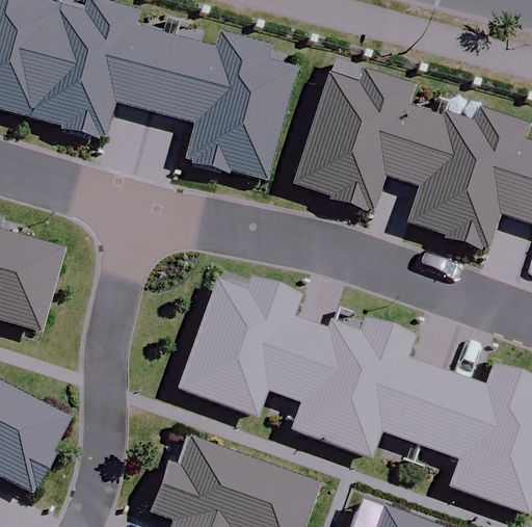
[(0,0),(0,110),(101,136),(110,101),(193,122),(183,161),(225,172),(227,168),(267,179),(297,62),(266,55),(267,49),(219,36),(215,50),(132,29),(137,11),(91,0),(87,0),(83,12),(33,0),(0,0)]
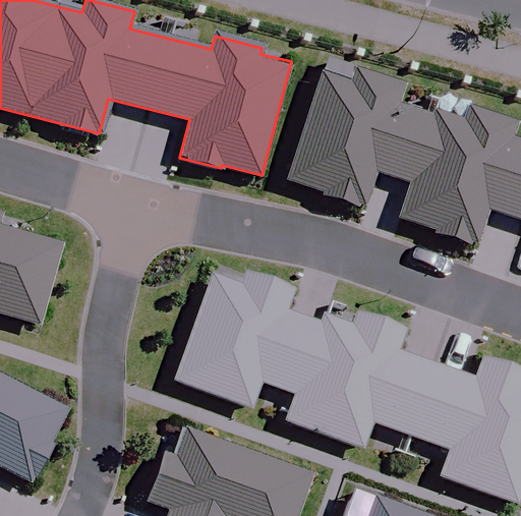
[(520,123),(468,106),(464,120),(397,99),(401,84),(354,69),(350,81),(322,72),(286,182),(363,207),(375,169),(409,180),(397,218),(477,243),(489,207),(520,216),(520,123)]
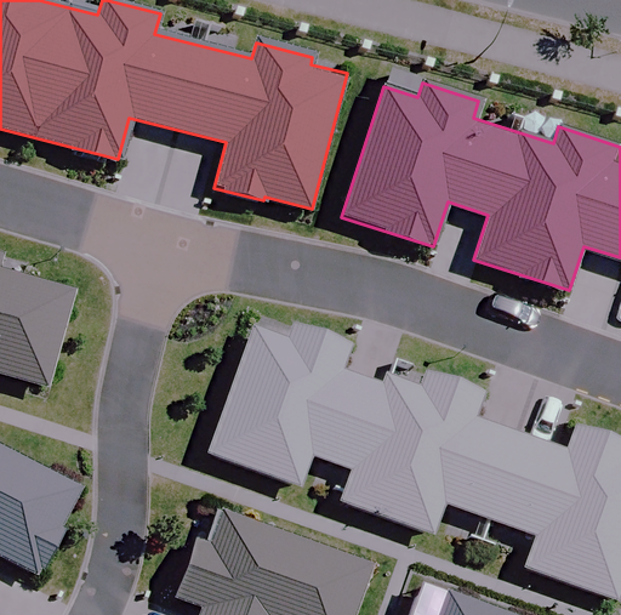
[(0,371),(44,385),(72,288),(0,267),(0,250),(0,371)]
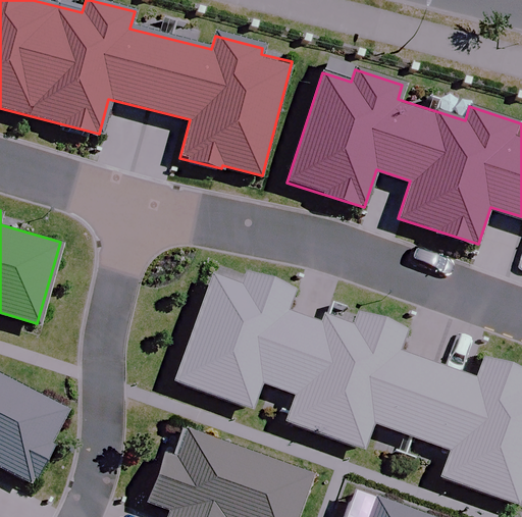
[(345,323),(222,279),(186,380),(257,405),(264,384),(295,395),(288,416),(372,447),(381,423),(453,450),(445,473),(519,500),(521,489),(521,367),(486,355),(480,372),(403,345),(408,332),(350,311),(345,323)]
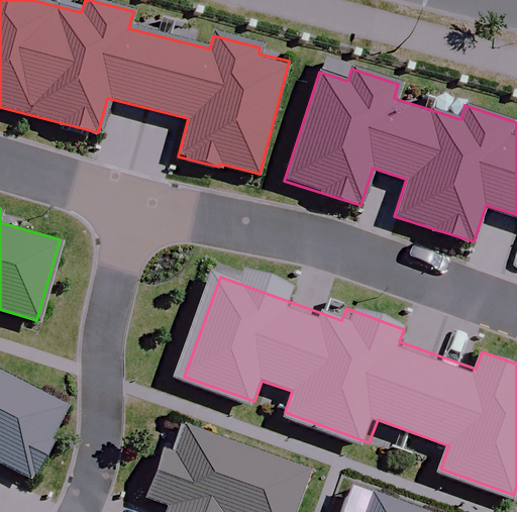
[(0,511),(6,511),(64,403),(0,370),(0,511)]
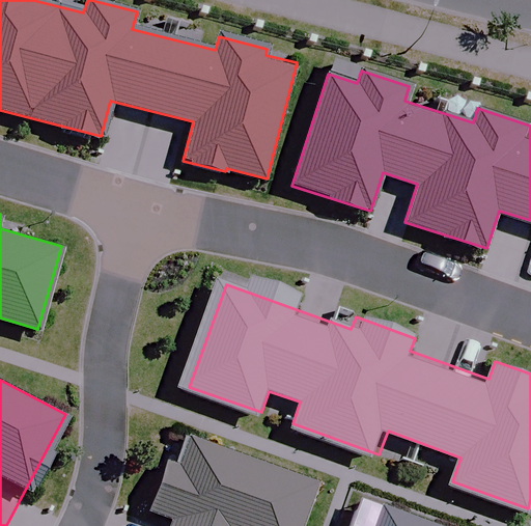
[(294,525),(311,477),(208,441),(200,463),(169,452),(147,511),(178,523),(177,525),(294,525)]
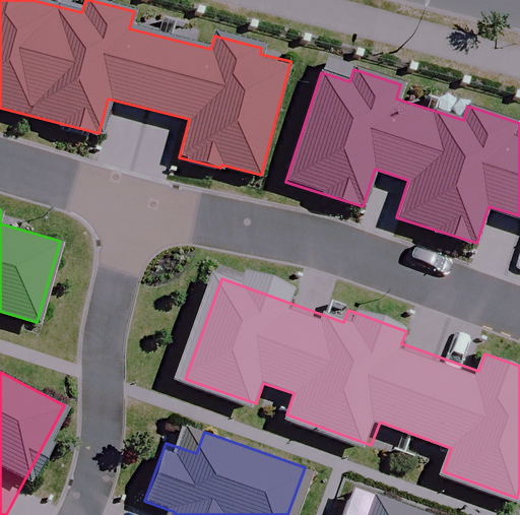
[(428,514),(376,496),(369,514),(428,514)]
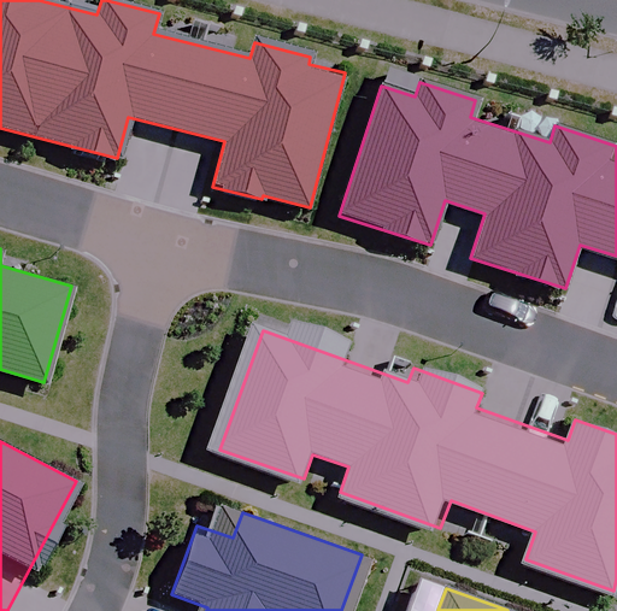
All buildings are outlined.
